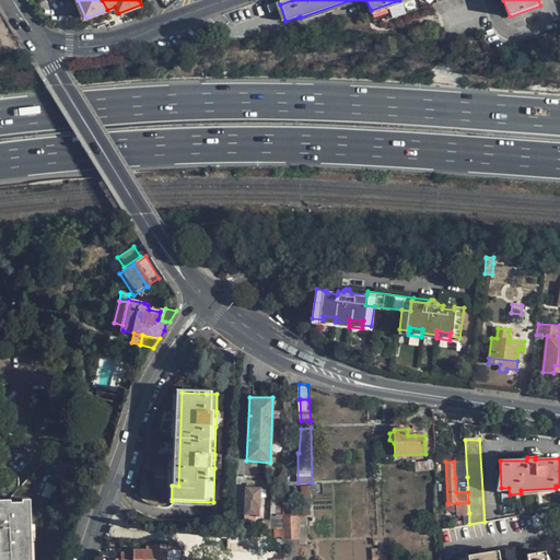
[(467,477),(455,478),(456,492),(468,492),(467,477)]
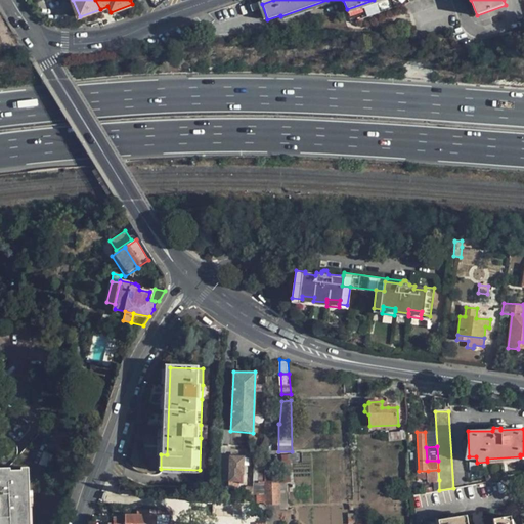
[(48,467),(53,455),(44,451),(39,464),(48,467)]
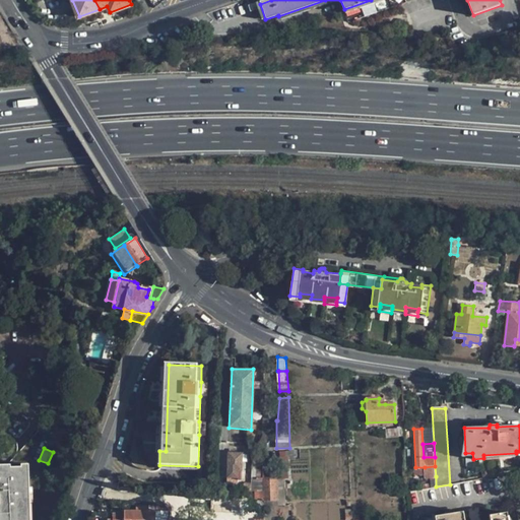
[(289,479),(288,459),(288,450),(278,450),(279,479),(285,479),(289,479)]
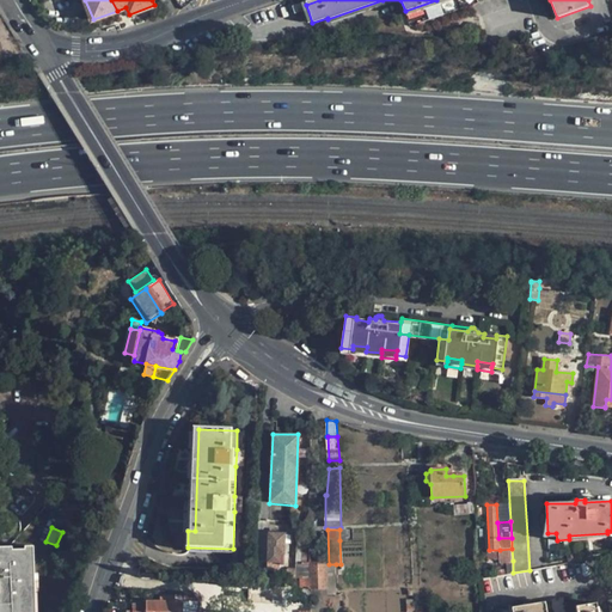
[(281,557),(285,557),(286,533),(268,533),(267,563),(281,563),(281,557)]
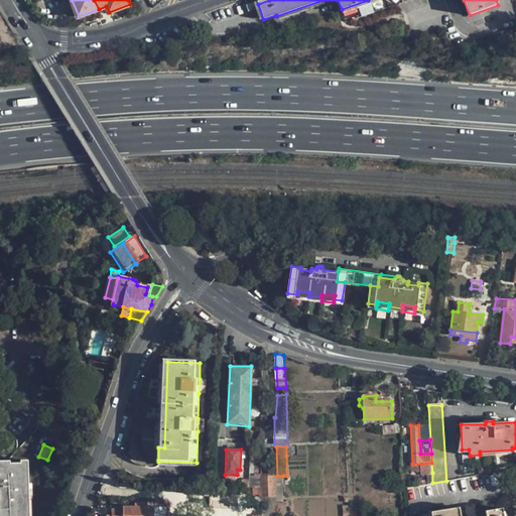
[(262,461),(250,461),(250,487),(253,487),(262,487),(262,476),(262,461)]
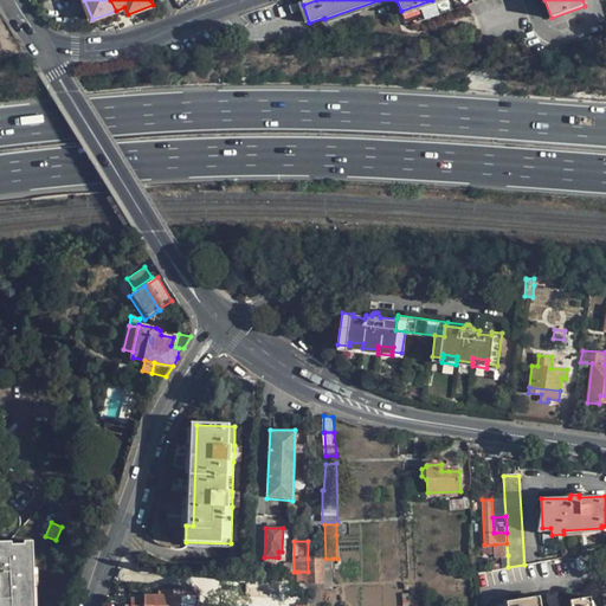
[(507,543),(495,545),(495,556),(508,555),(507,543)]
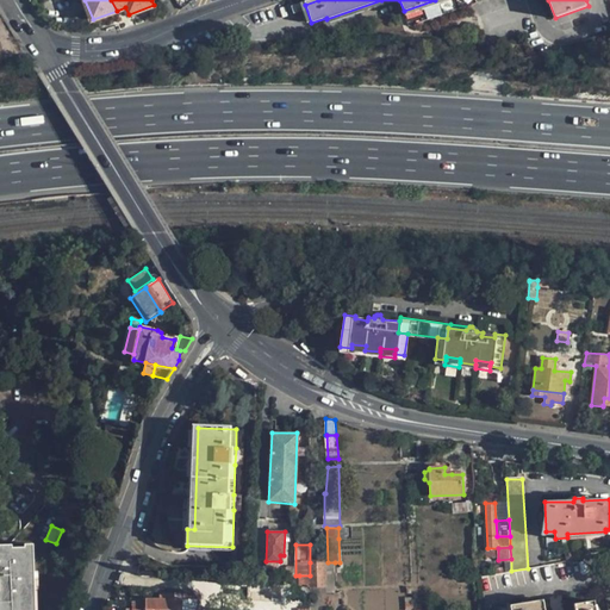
[(32,609),(31,548),(25,548),(0,548),(0,609),(32,609)]
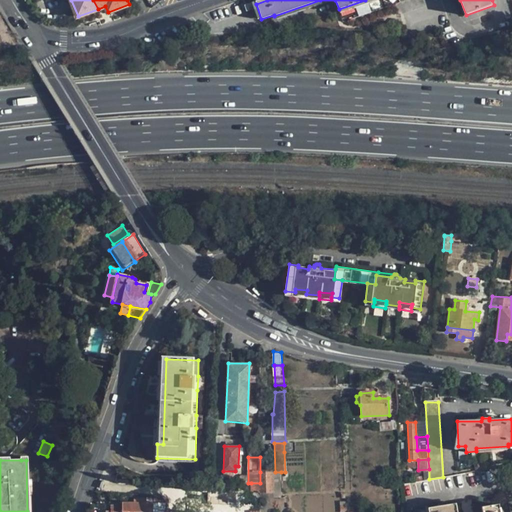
[(260,483),(260,492),(273,492),(272,472),(260,472),(260,483)]
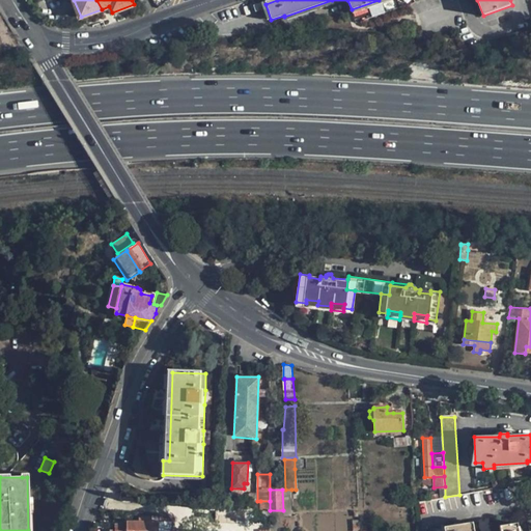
[(285,490),(282,490),(283,510),(292,510),(291,490),(285,490)]
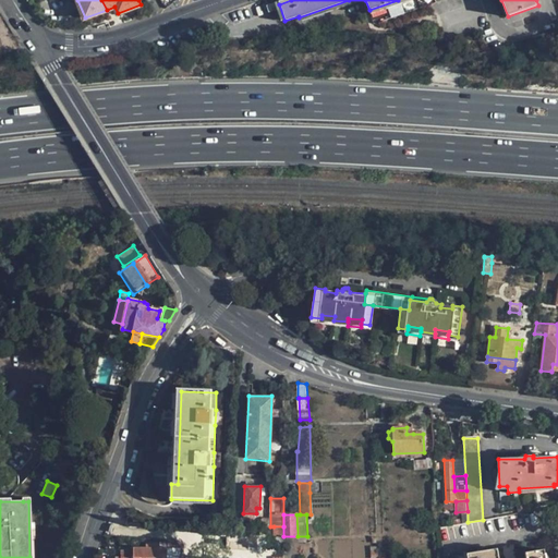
[(147,557),(148,557),(157,557),(168,557),(168,547),(136,547),(136,550),(121,550),(121,557),(116,557),(147,557)]
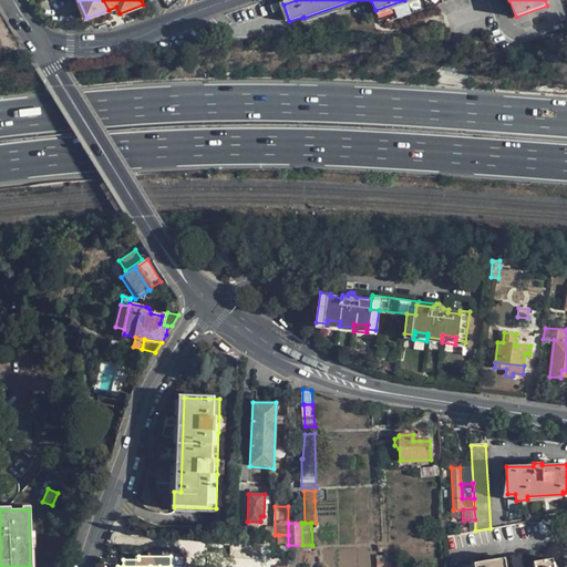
[(505,566),(504,557),(472,562),(473,566),(554,566),(553,559),(550,559),(550,558),(535,562),(535,566),(505,566)]
